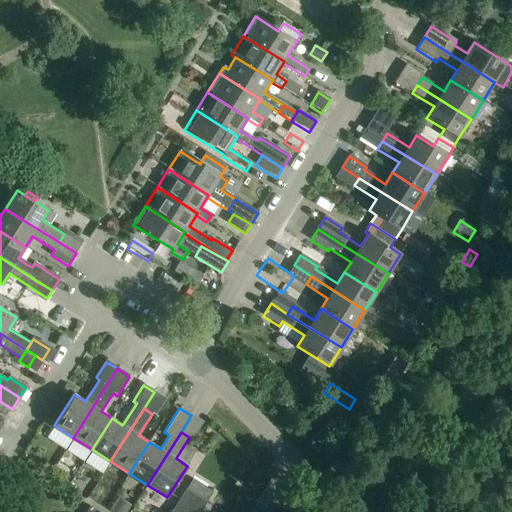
[(194,479),(186,491),(206,504),(214,492),(194,479)]
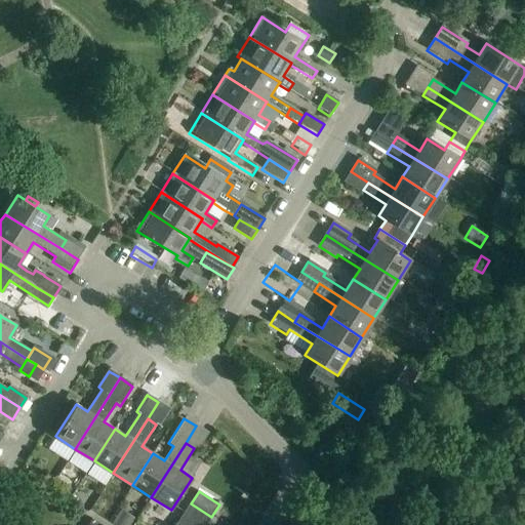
[(184,514),(201,524),(205,524),(211,517),(191,503),(184,514)]
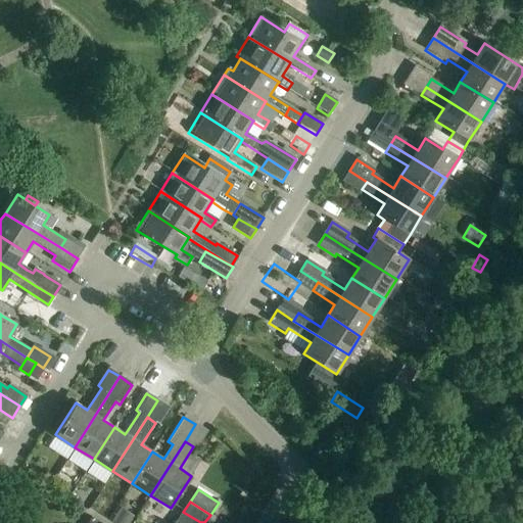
[(119,512),(111,522),(113,522),(129,522),(131,520),(119,512)]
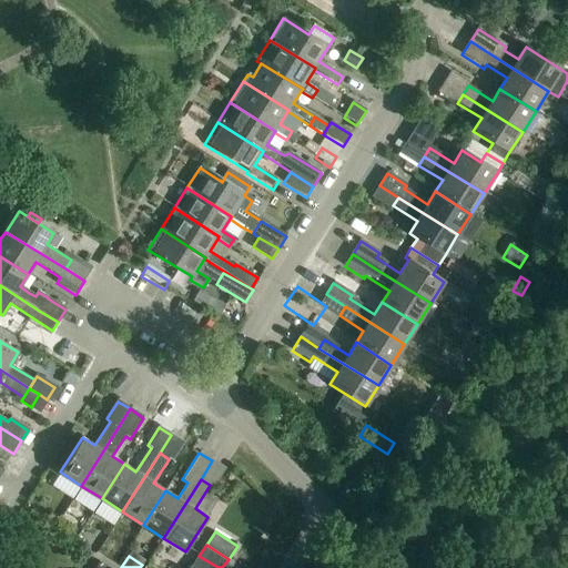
[(217,567),(199,556),(192,567),(217,567)]
